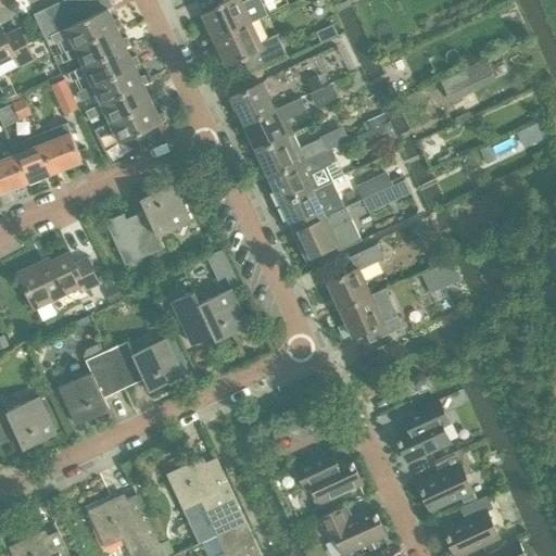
[(70,25),(80,21),(70,0),(63,0),(59,2),(70,25)]
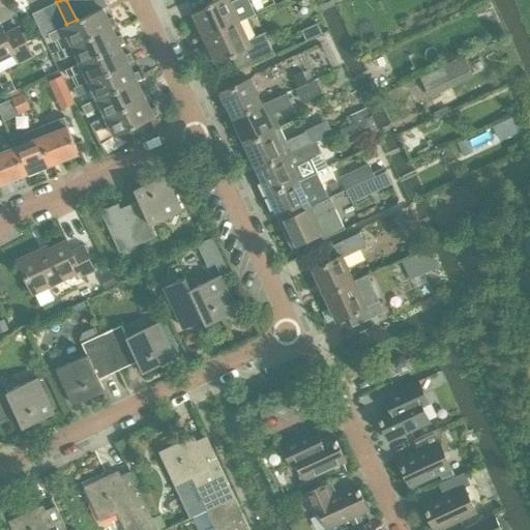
[(66,0),(77,20),(87,15),(80,0),(66,0)]
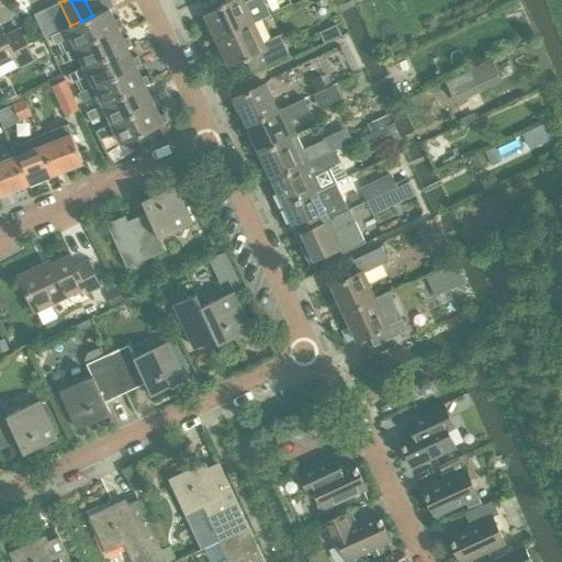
[(85,0),(92,15),(103,10),(99,0),(85,0)]
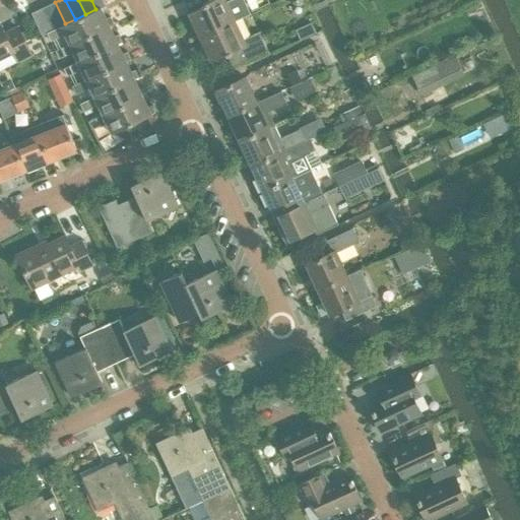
[(102,0),(91,0),(95,9),(105,5),(102,0)]
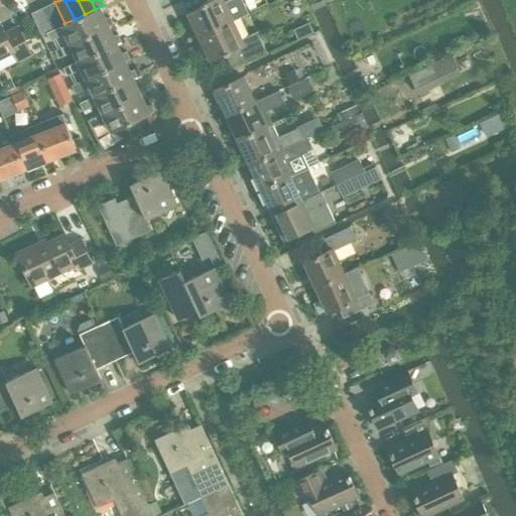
[(186,13),(198,36),(234,20),(226,1),(228,0),(200,0),(203,6),(186,13)]
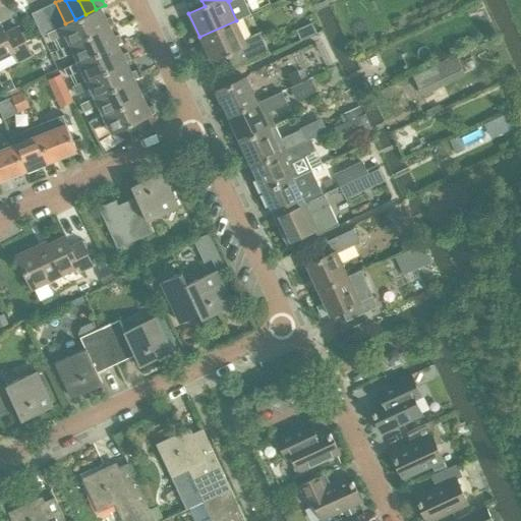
[(54,29),(65,23),(55,2),(44,7),(54,29)]
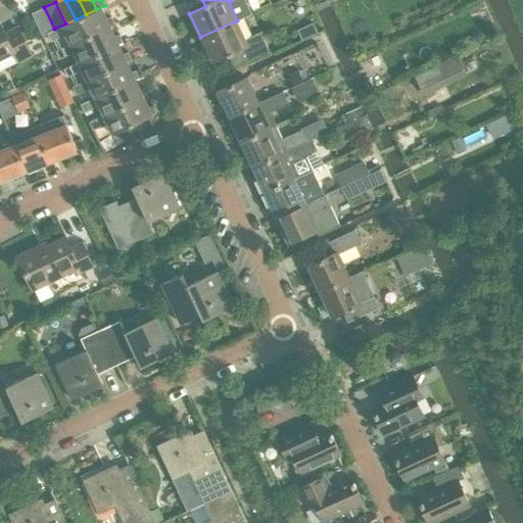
[(43,34),(54,29),(44,7),(33,12),(43,34)]
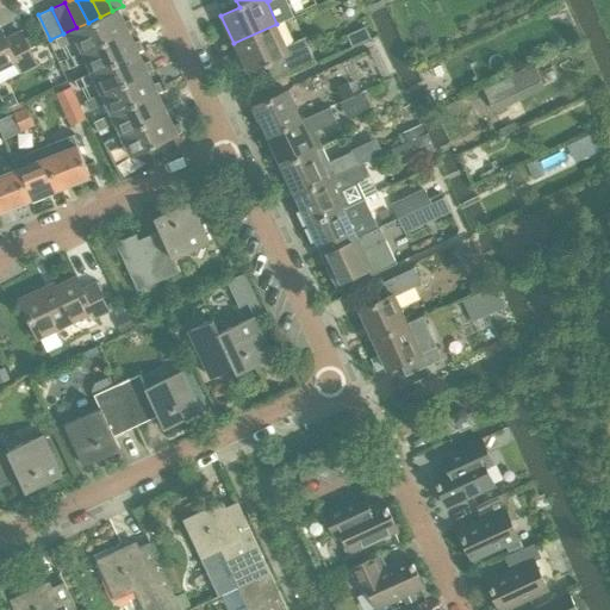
[(126,22),(126,20),(120,8),(57,38),(61,47),(79,39),(83,50),(130,29),(130,31),(134,29),(130,20),(126,22)]
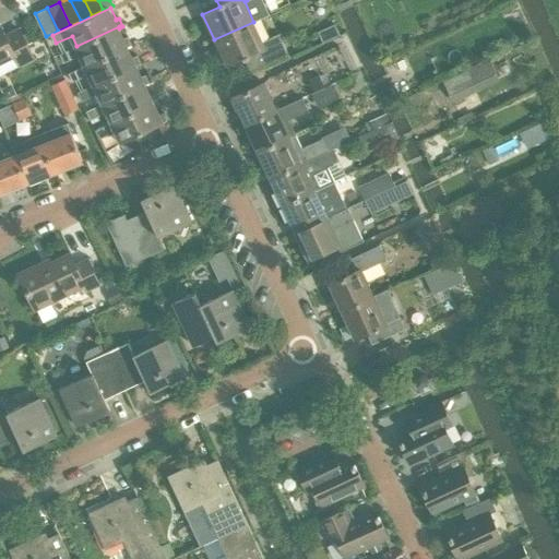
[(263,42),(253,22),(214,39),(226,66),(244,58),(250,72),(288,54),(278,34),(263,42)]
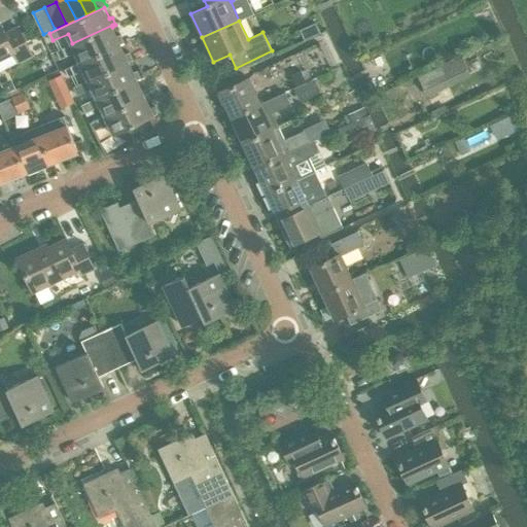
[(305,41),(320,34),(315,23),(300,30),(305,41)]
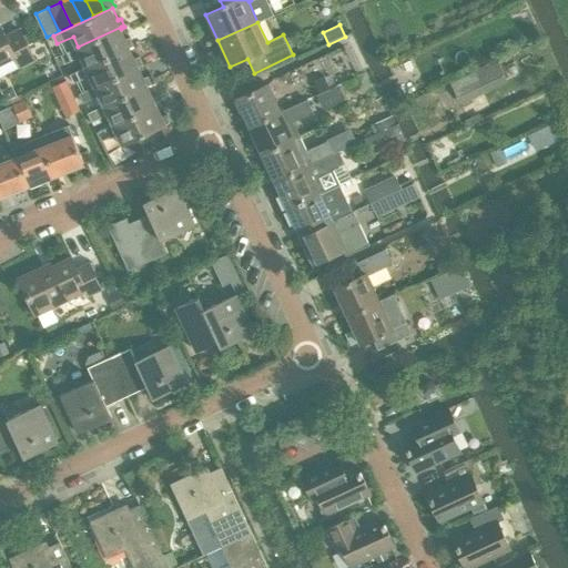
[(62,54),(62,56),(66,63),(82,56),(88,66),(88,67),(130,47),(130,48),(133,47),(130,38),(127,40),(127,39),(121,29),(121,27),(78,47),(62,54)]
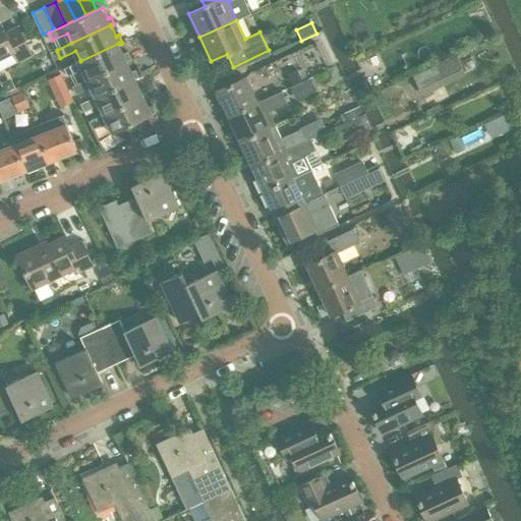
[(7,33),(3,25),(0,25),(0,57),(15,50),(19,59),(33,53),(19,26),(7,33)]
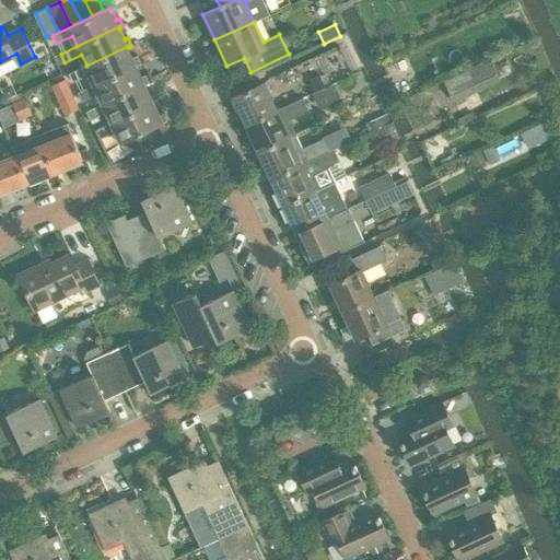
[(86,66),(86,65),(70,72),(73,81),(90,73),(95,84),(137,65),(138,66),(141,65),(137,56),(133,58),(133,57),(128,47),(128,46),(86,66)]
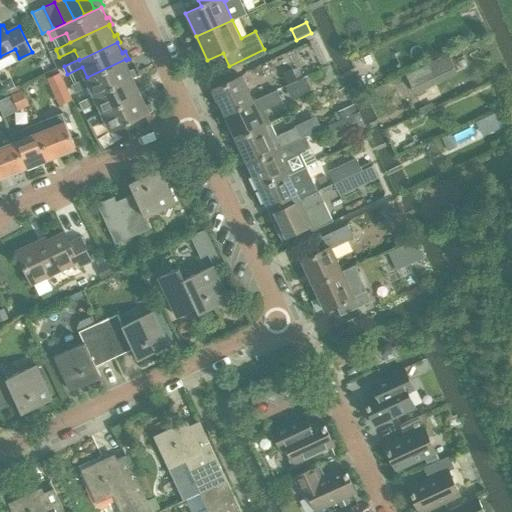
[(448,55),(430,64),(439,82),(457,74),(448,55)]
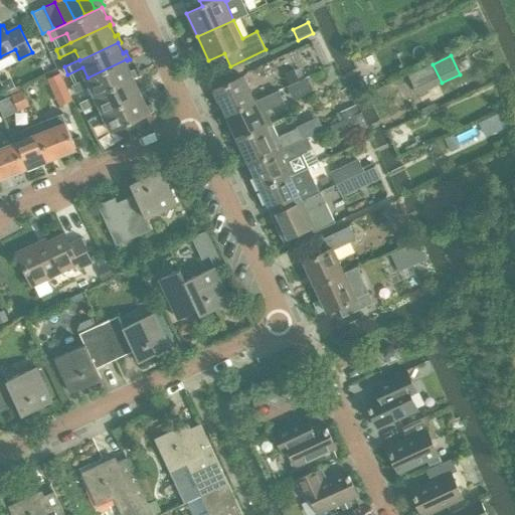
[(72,84),(76,92),(91,86),(96,95),(96,96),(134,77),(135,78),(138,76),(134,69),(131,70),(127,60),(126,59),(88,77),(72,84)]
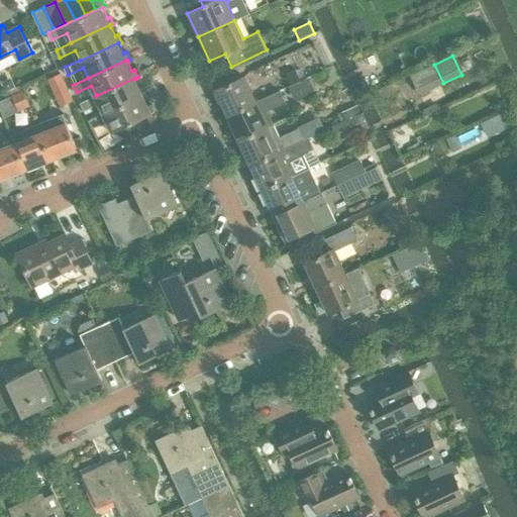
[(306,77),(302,69),(296,71),(296,70),(286,75),(291,86),(301,81),(300,80),(306,77)]
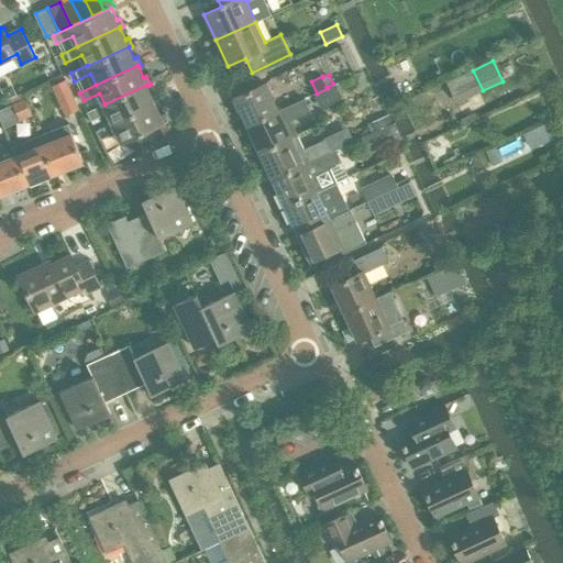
[(65,116),(79,110),(66,80),(65,80),(52,87),(65,116)]
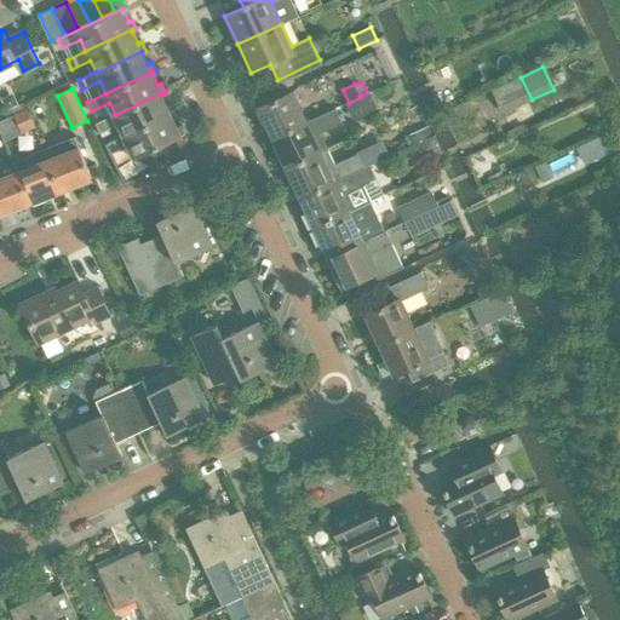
[(294,90),(260,107),(275,137),(309,121),(294,90)]
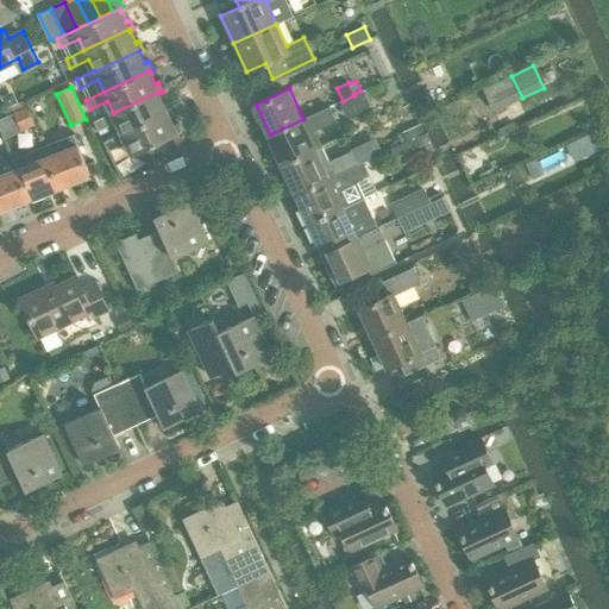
[(117,121),(123,133),(168,112),(169,113),(173,112),(168,102),(164,105),(159,93),(158,92),(113,113),(113,112),(95,120),(100,130),(117,121)]
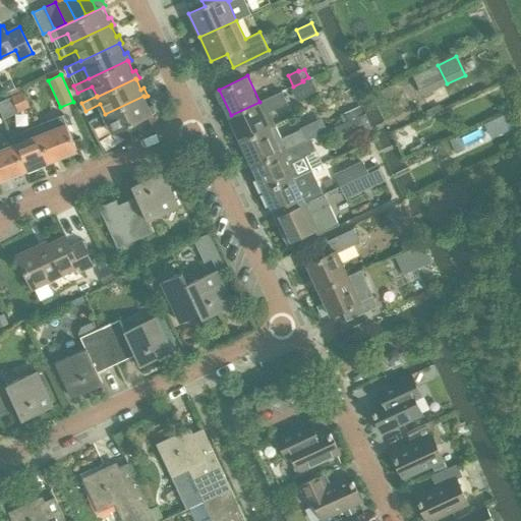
[(303,81),(293,87),(291,88),(296,100),(317,91),(311,78),(303,81)]
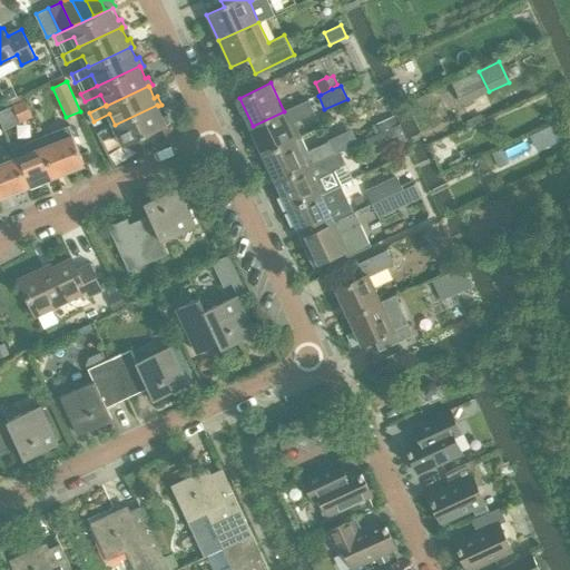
[(32,117),(25,99),(12,105),(20,123),(32,117)]
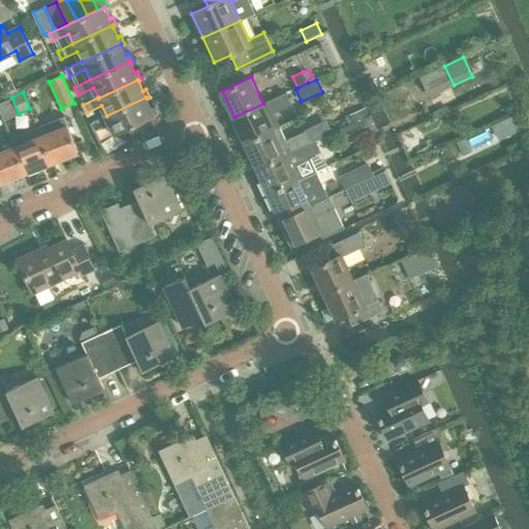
[(263,103),(235,117),(246,142),(279,127),(273,114),(292,104),(286,93),(263,103)]
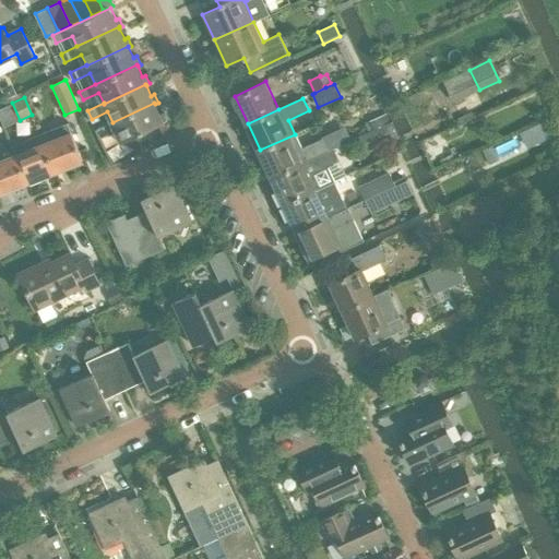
[(113,122),(96,130),(100,139),(117,131),(122,142),(154,128),(165,122),(167,121),(163,113),(159,115),(155,104),(154,103),(113,122)]
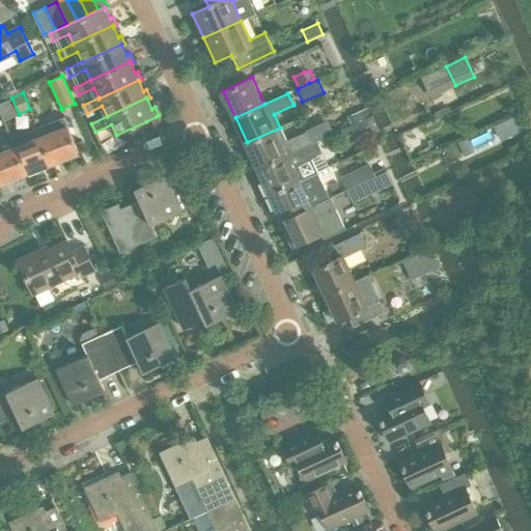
[(351,115),(355,123),(371,115),(367,107),(363,109),(351,115)]
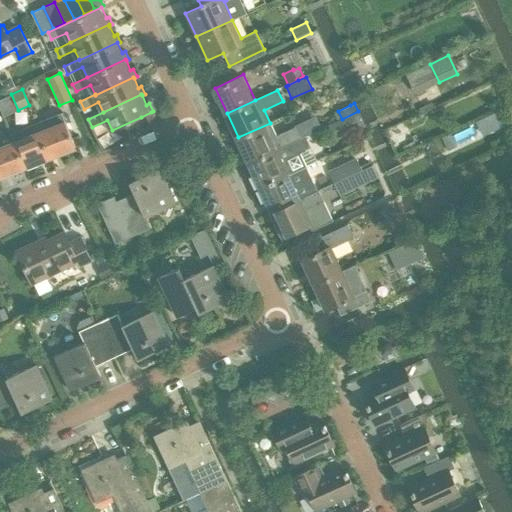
[(365,125),(358,111),(342,119),(328,125),(335,139),(361,127),(365,125)]
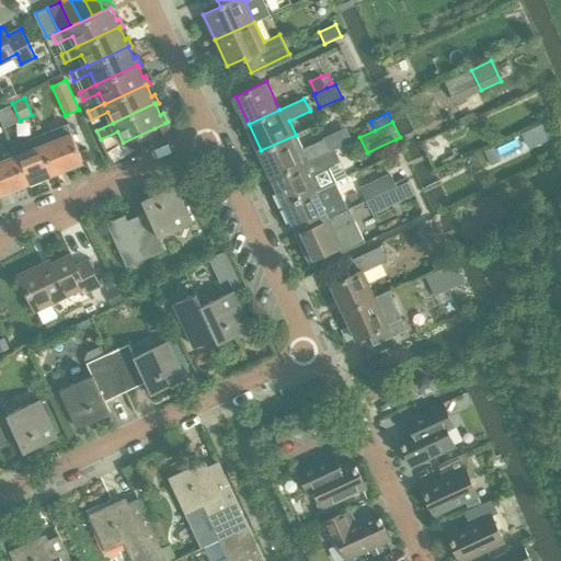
[(69,123),(39,135),(44,146),(45,146),(56,173),(84,161),(69,123)]
